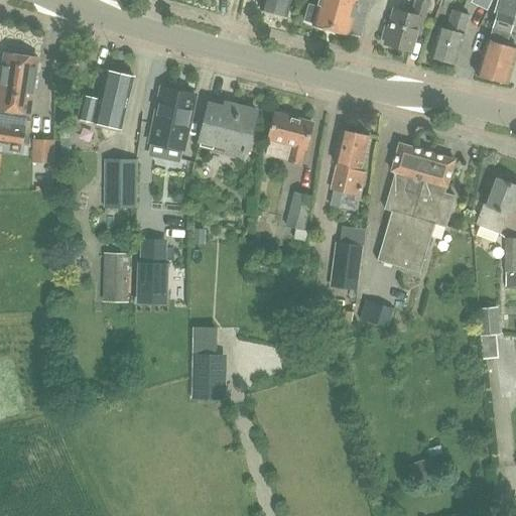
[(292,0),(263,0),(261,10),(287,17),(292,0)]
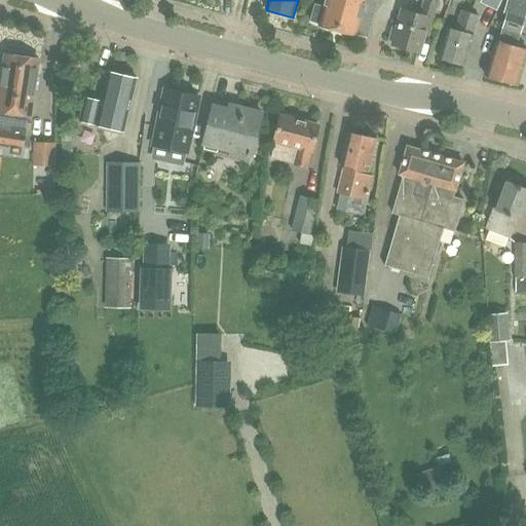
[(355,35),(355,34),(367,37),(378,0),(327,0),(325,8),(312,5),(307,20),(321,24),(320,25),(355,35)]
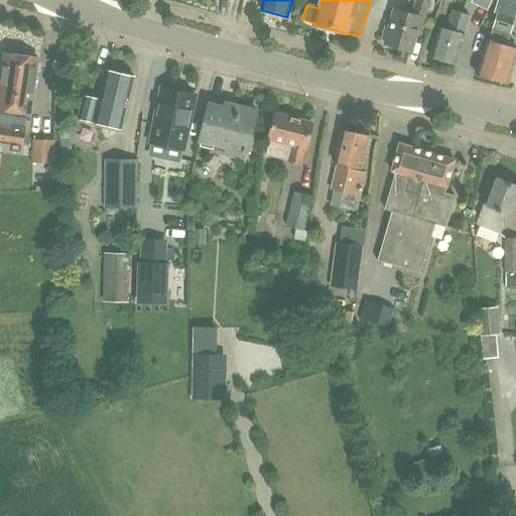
[(385,26),(381,39),(386,41),(385,44),(412,52),(422,18),(426,1),(422,0),(414,0),(410,14),(395,10),(390,27),(385,26)]
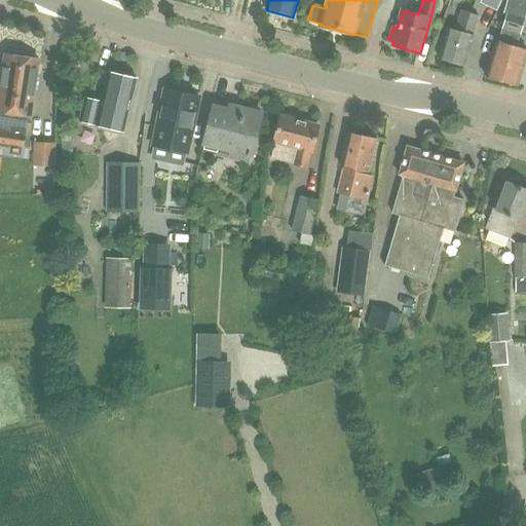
[(481,0),(480,3),(497,10),(501,0),(481,0)]
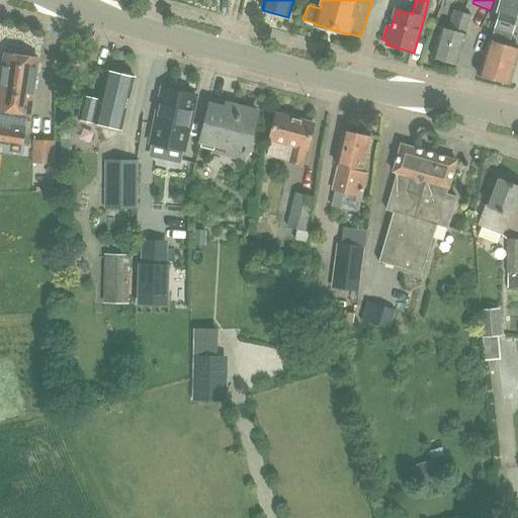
[(517,54),(517,48),(509,46),(517,14),(517,2),(509,0),(500,0),(496,15),(498,16),(492,39),(490,38),(480,74),(509,83),(517,54)]
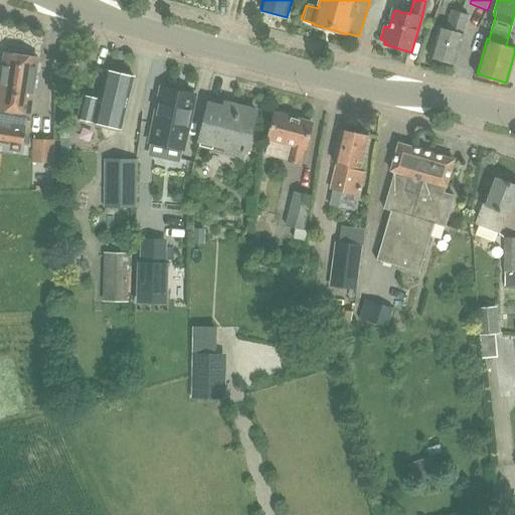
[(470,17),(453,12),(447,31),(439,28),(430,57),(455,65),(470,17)]
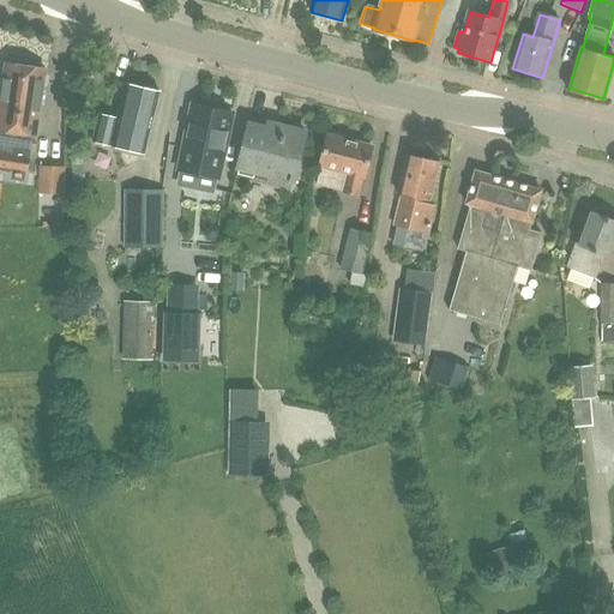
[(36,138),(43,89),(48,86),(49,77),(46,73),(47,71),(24,67),(22,62),(17,59),(12,60),(8,65),(6,65),(2,89),(0,89),(0,169),(29,174),(34,138),(36,138)]
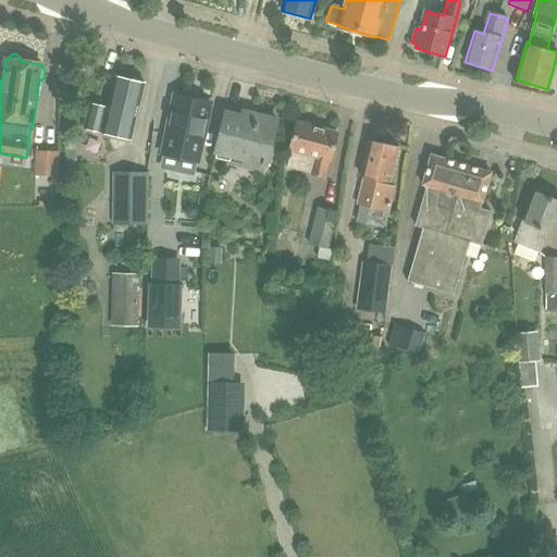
[(146,85),(114,77),(107,108),(90,104),(84,128),(131,140),(136,120),(137,120),(146,85)]
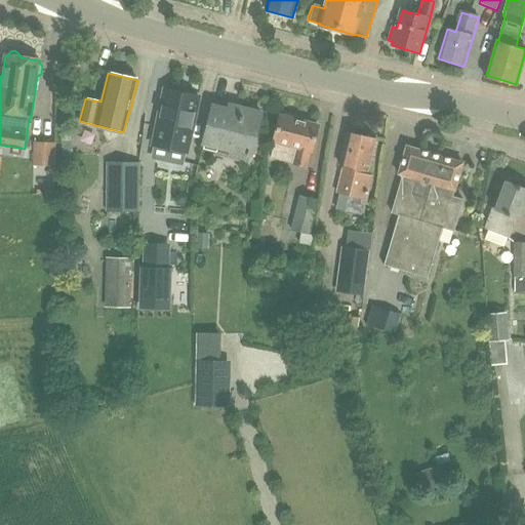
[(188,153),(199,98),(165,91),(154,147),(188,153)]
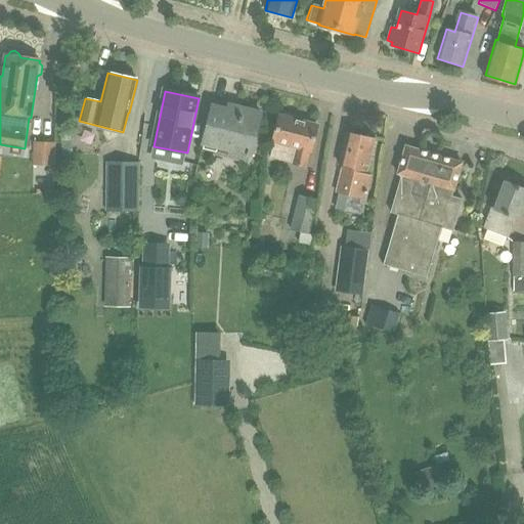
[(248,154),(251,155),(262,113),(243,107),(242,113),(214,105),(203,146),(231,154),(234,145),(249,148),(248,154)]
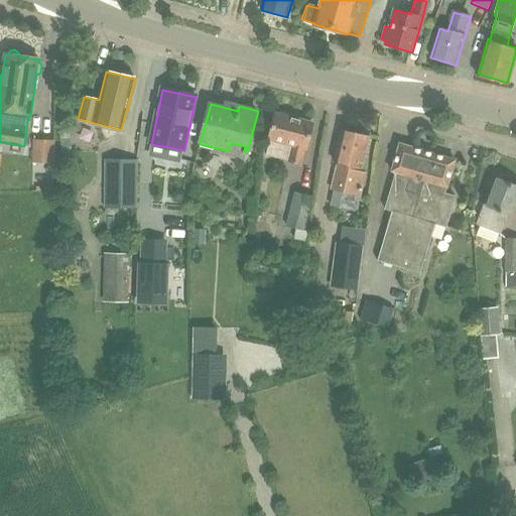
[(301,166),(305,148),(306,148),(312,125),(274,115),(268,142),(269,142),(266,157),(301,166)]
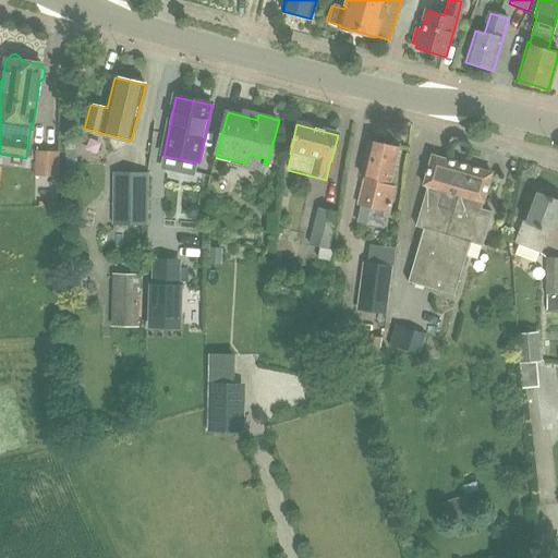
[(391,183),(399,148),(370,142),(361,177),(365,178),(359,205),(390,213),(397,185),(391,183)]
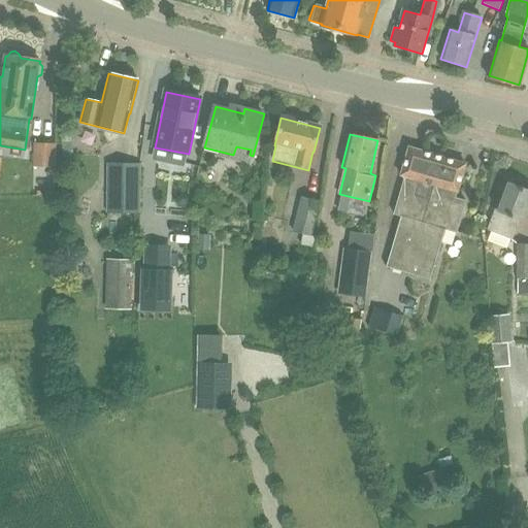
[(33,143),(33,167),(56,167),(57,143),(33,143)]
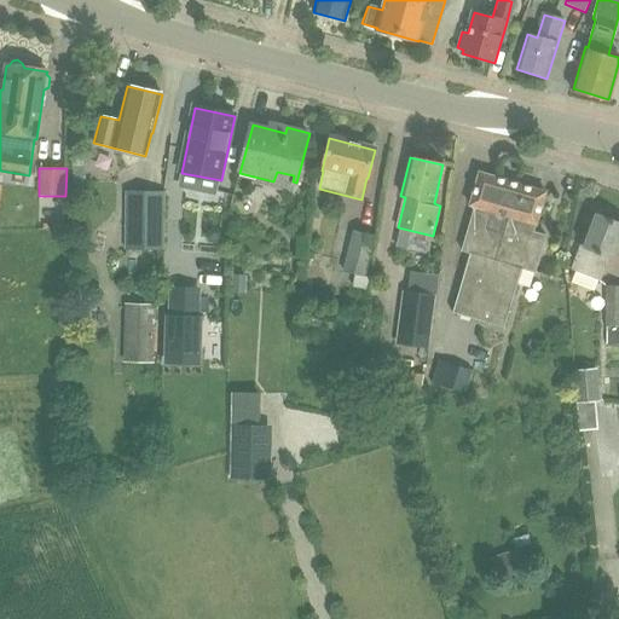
[(534,233),(547,194),(480,173),(470,207),(475,208),(462,252),(470,254),(453,313),(504,329),(522,270),(534,272),(545,236),(534,233)]
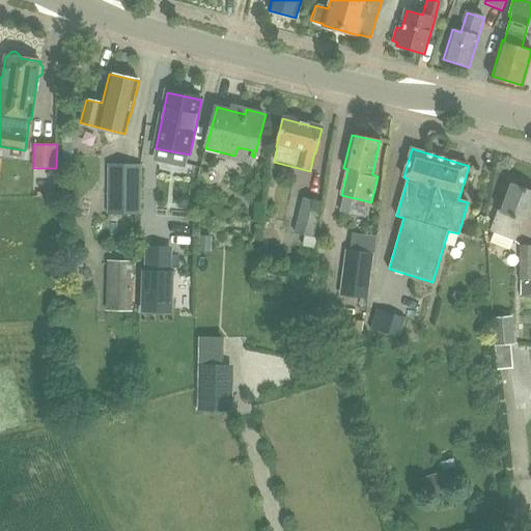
[(142,165),(110,165),(109,214),(141,215),(142,165)]
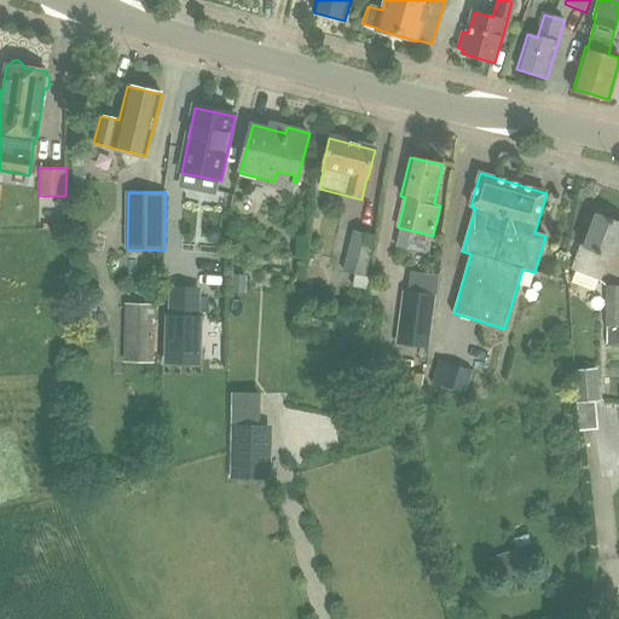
[(50,200),(50,226),(67,226),(67,201),(50,200)]
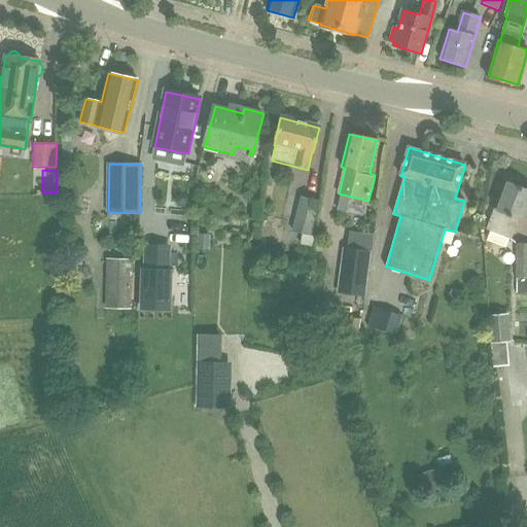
[(526,203),(526,183),(522,181),(519,186),(507,182),(497,210),(494,209),(486,230),(491,232),(487,241),(506,248),(510,238),(512,239),(519,219),(521,220),(526,203)]
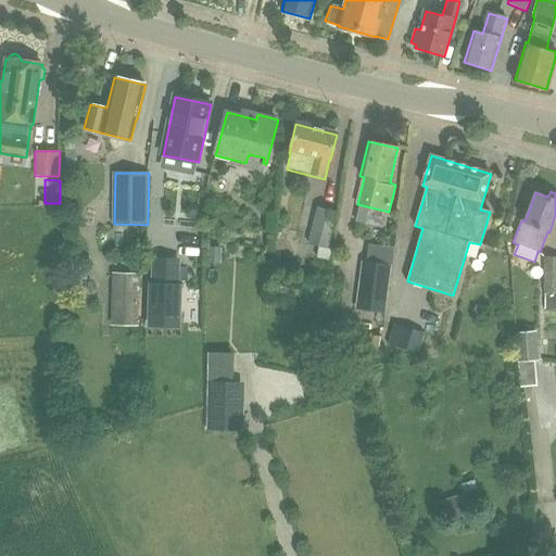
[(318,210),(310,245),(328,250),(337,214),(318,210)]
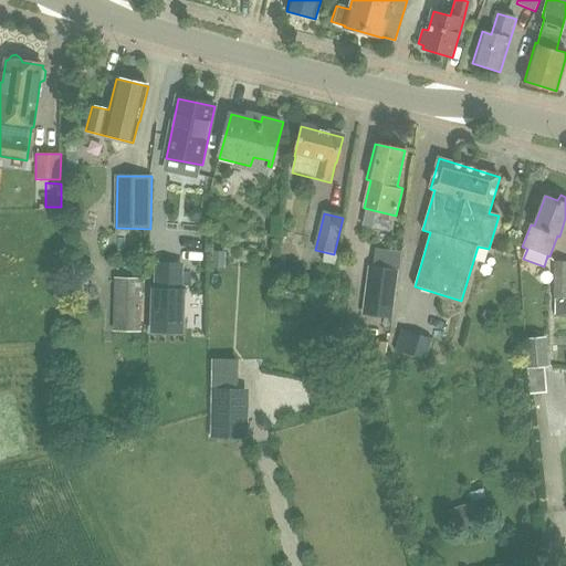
[(554,300),(554,314),(565,314),(565,261),(554,261),(554,300)]
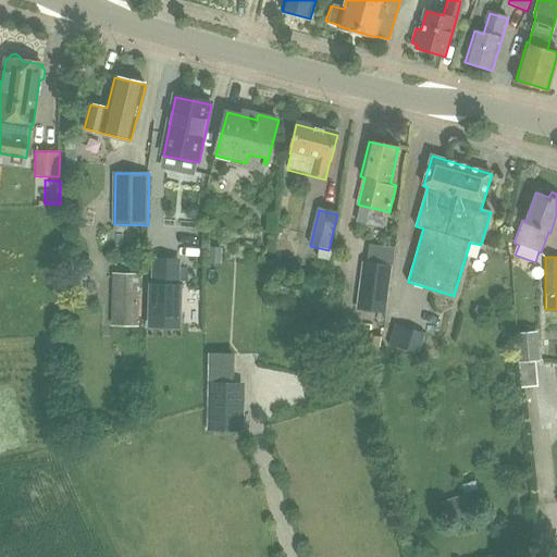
[(180,285),(176,285),(177,260),(156,259),(155,285),(152,284),(151,326),(178,326),(180,285)]
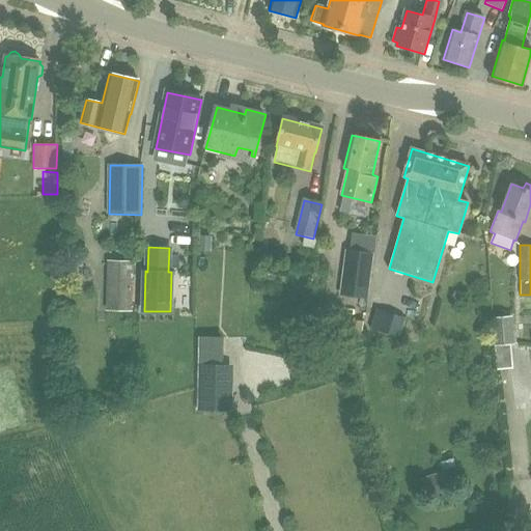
[(343,296),(367,299),(373,254),(350,251),(343,296)]
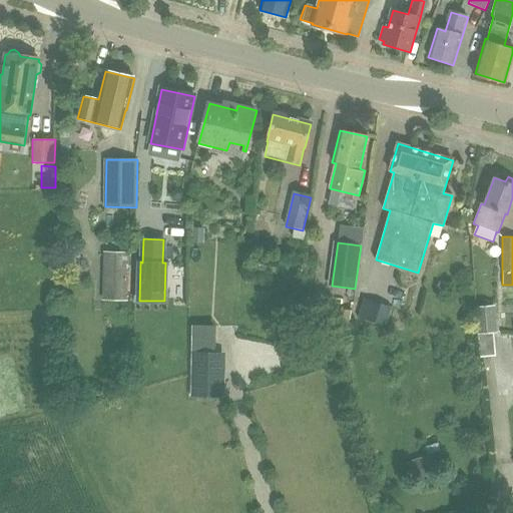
[(129,252),(109,252),(108,301),(129,301),(129,252)]
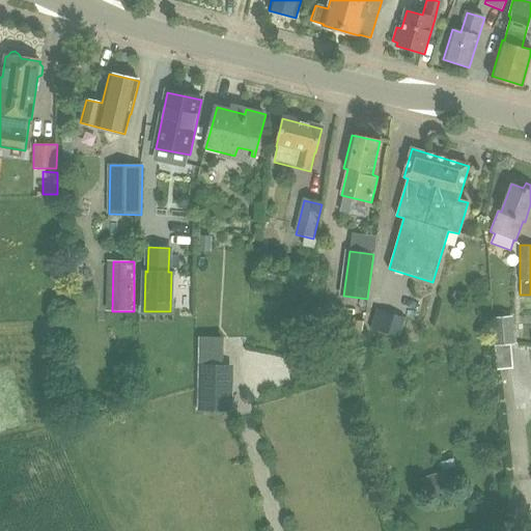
[(376,309),(370,329),(398,337),(404,317),(376,309)]
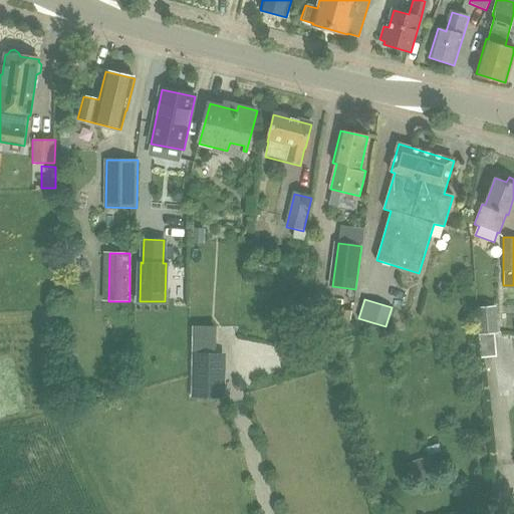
[(478,335),(479,335),(481,358),(497,357),(495,333),(498,333),(496,305),(476,307),(478,335)]
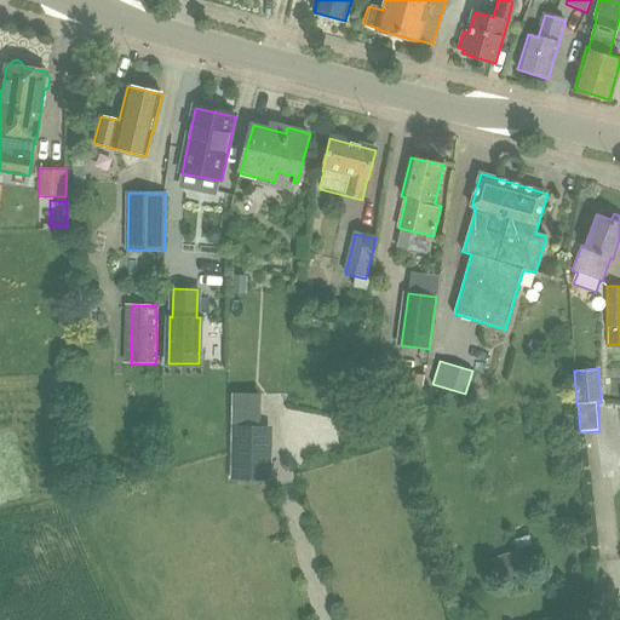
[(231,425),(230,480),(262,480),(263,426),(231,425)]
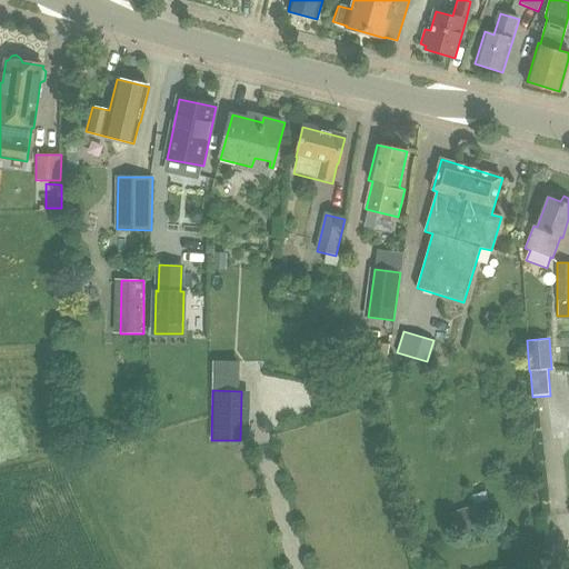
[(478,505),(452,513),(458,531),(483,522),(478,505)]
